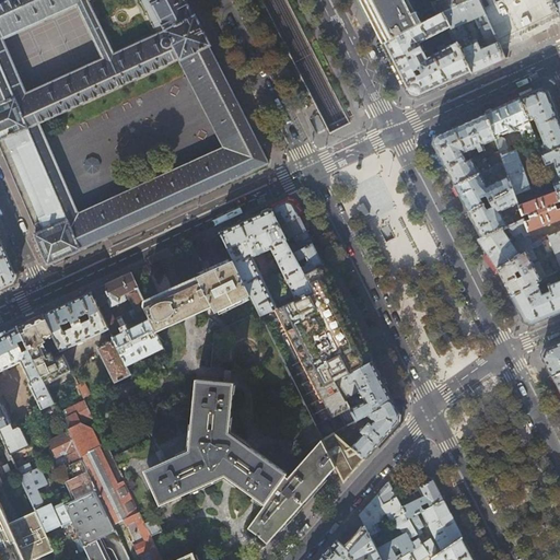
[(194,16),(185,0),(7,0),(0,3),(0,148),(37,233),(35,234),(47,261),(50,263),(269,163),(210,46),(211,46),(211,45),(196,15),(194,16)]
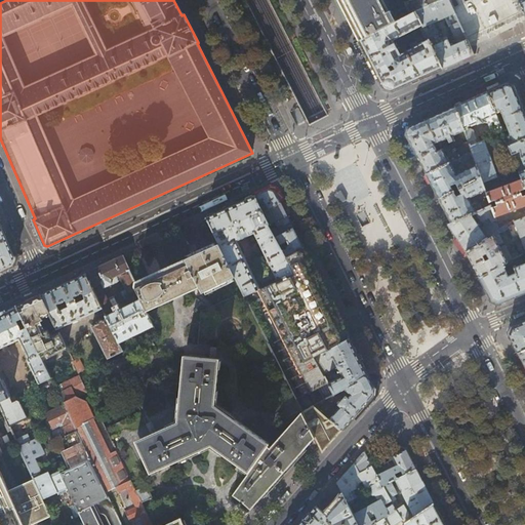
[(337,0),(344,11),(359,41),(397,23),(391,11),(389,12),(381,0),(414,0),(420,10),(442,0),(337,0)]
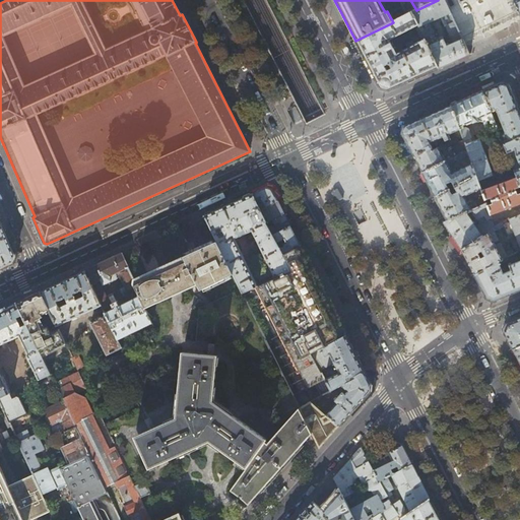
[(454,22),(448,8),(443,0),(438,0),(416,10),(412,12),(421,31),(425,40),(428,46),(440,41),(440,39),(443,38),(442,36),(436,39),(429,22),(441,17),(447,25),(448,25),(454,22)]
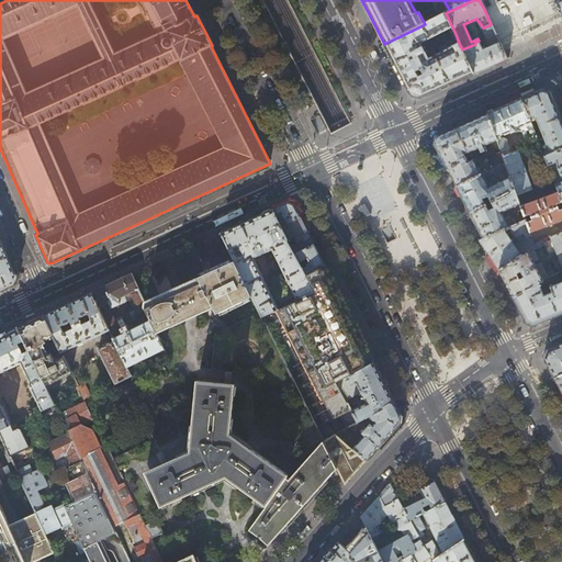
[(479,0),(484,9),(498,2),(496,0),(479,0)]
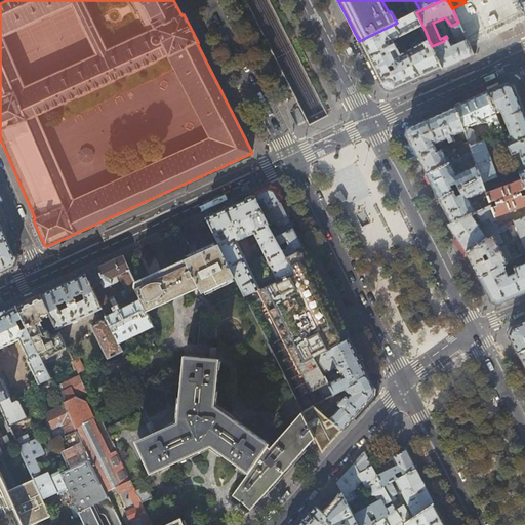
[(416,12),(397,23),(359,41),(384,89),(391,92),(416,81),(442,69),(432,46),(429,40),(417,46),(415,42),(410,45),(411,48),(400,54),(394,40),(419,27),(422,33),(426,32),(416,12)]
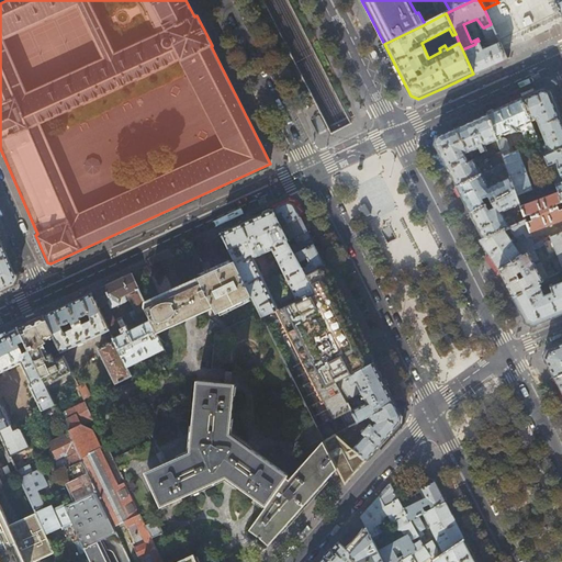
[(491,24),(484,27),(483,32),(487,43),(483,44),(485,49),(483,51),(479,41),(475,42),(475,44),(462,49),(473,74),(490,67),(507,59),(502,47),(491,24)]
